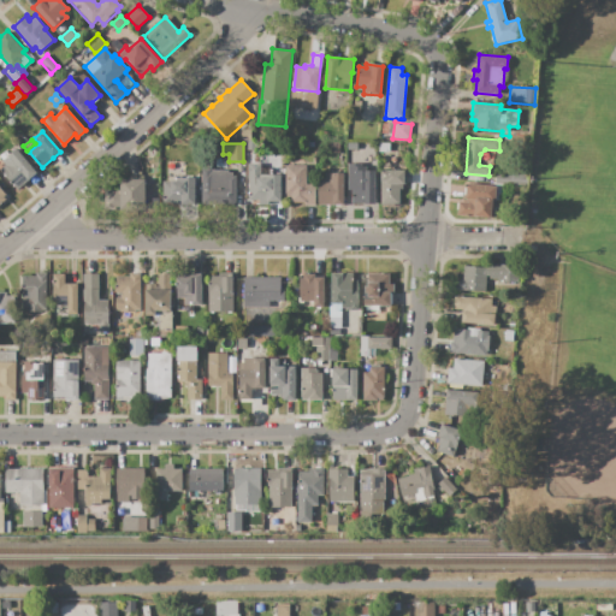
[(330,143),(339,143),(341,154),(331,154),(330,143)]
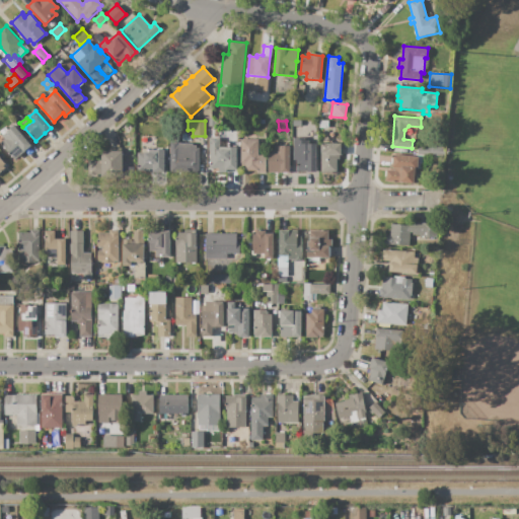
[(14,125),(31,145),(15,160),(0,143),(5,140),(0,135),(0,131),(4,127),(7,131),(14,125)]
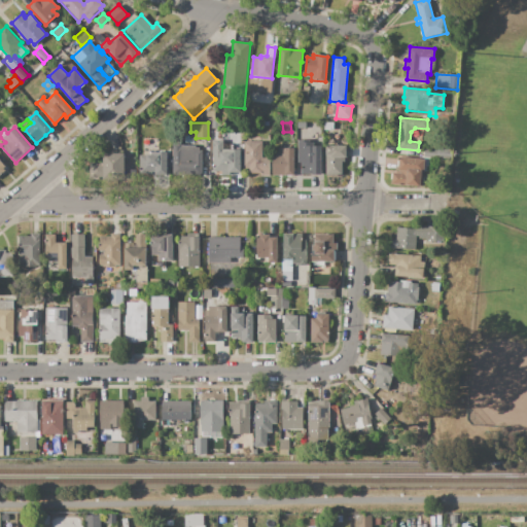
[(322,146),(322,156),(321,156),(321,174),(302,174),(302,163),(299,163),(299,140),(312,140),(312,146),(322,146)]
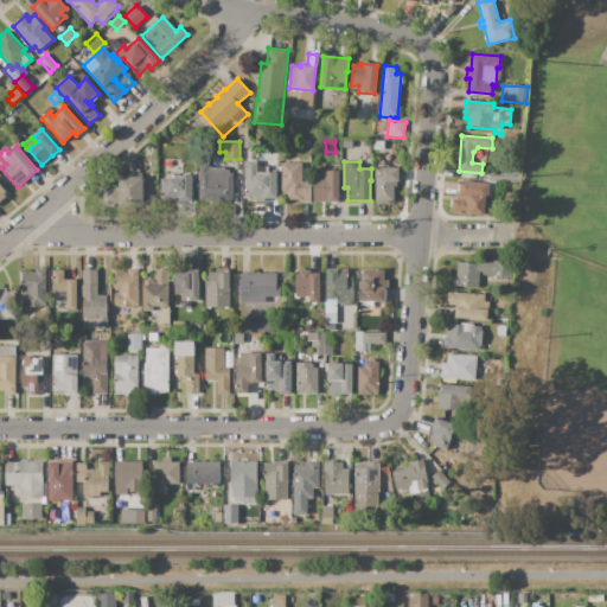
[(161,178),(165,178),(165,163),(181,163),(181,174),(192,174),(192,202),(161,203),(161,178)]
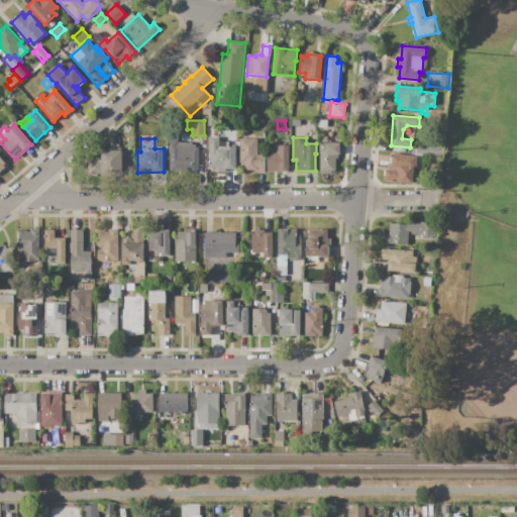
[(209,138),(219,138),(219,147),(236,147),(236,169),(209,170),(209,138)]
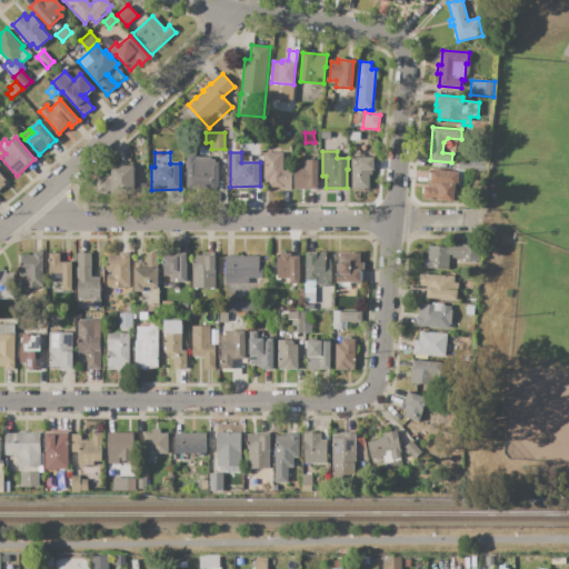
[(263,152),(283,152),(283,170),(288,170),(291,169),(292,189),(281,189),(281,188),(263,188),(263,152)]
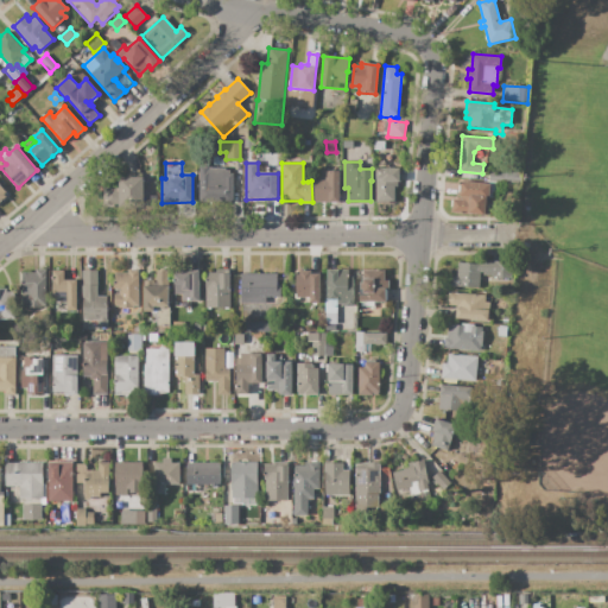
[(198,165),(208,165),(208,169),(226,169),(226,170),(229,170),(229,173),(233,173),(234,202),(200,203),(198,165)]
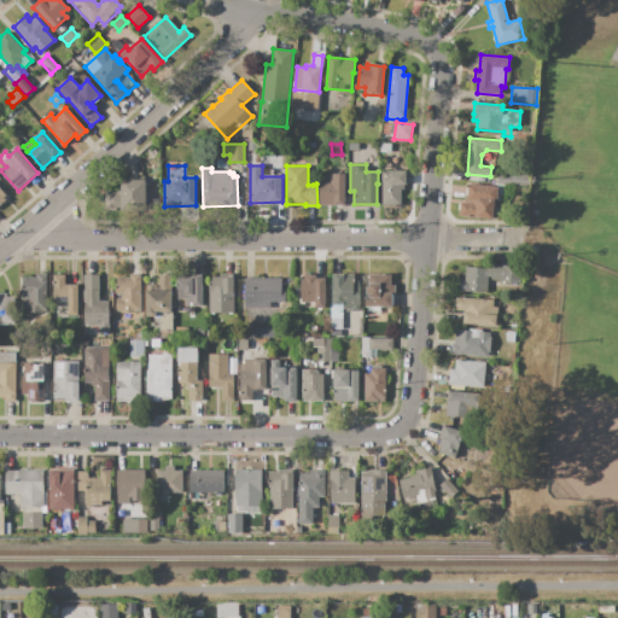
[(383,172),(407,172),(408,196),(383,196),(383,172)]
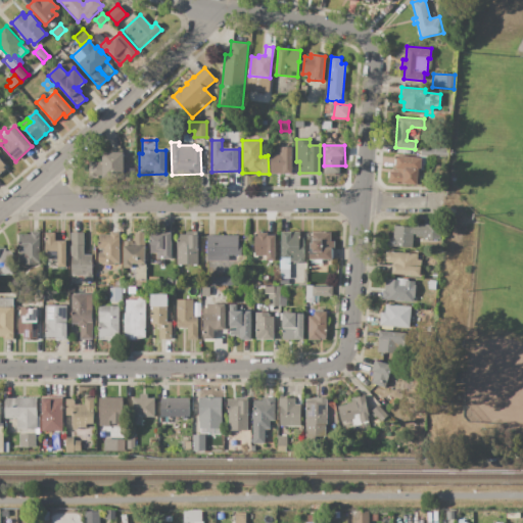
[(271,151),(276,151),(276,147),(292,147),(292,170),(291,170),(291,174),(271,175),(271,151)]
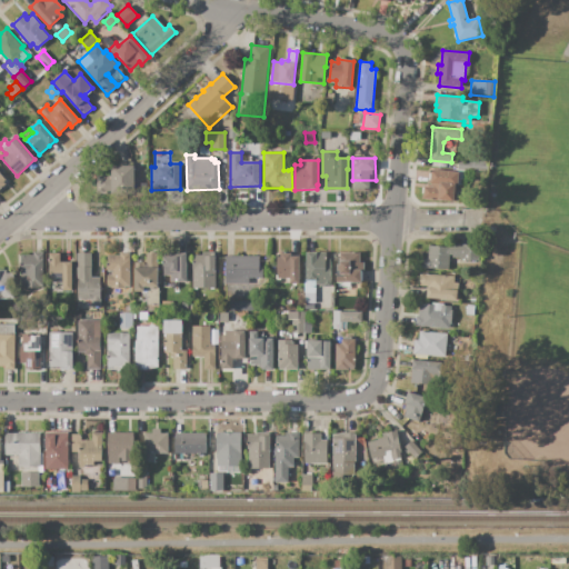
[(111,167),(135,167),(135,193),(97,195),(97,176),(111,176),(111,167)]
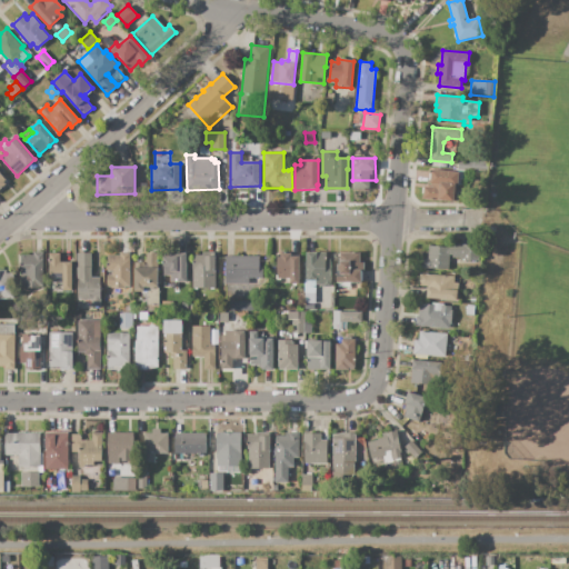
[(459,172),(457,202),(422,199),(423,186),(430,187),(431,170),(459,172)]
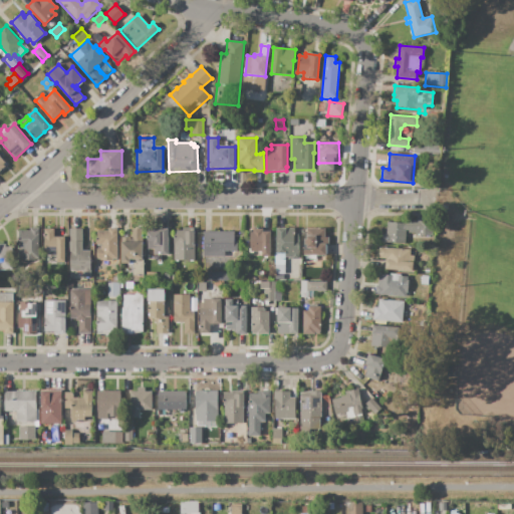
[(387,222),(409,223),(409,220),(430,222),(429,237),(415,236),(416,234),(409,233),(409,231),(406,231),(405,245),(382,243),(383,234),(386,234),(387,222)]
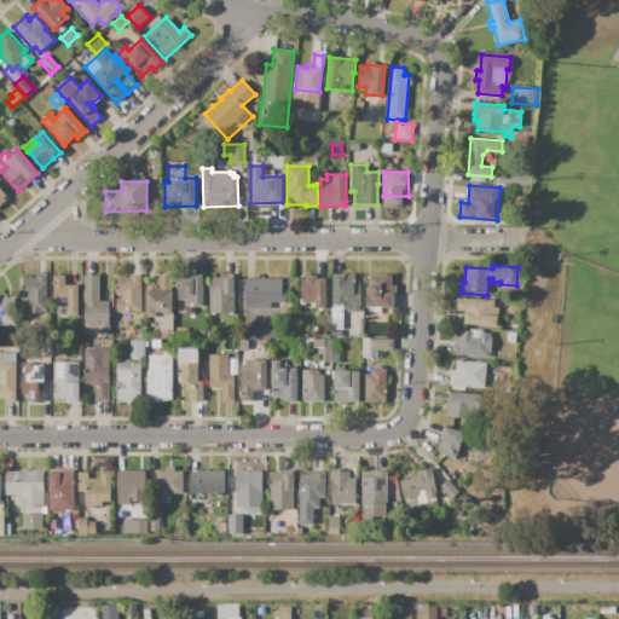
[(22,278),(36,278),(36,275),(47,275),(47,312),(22,312),(22,278)]
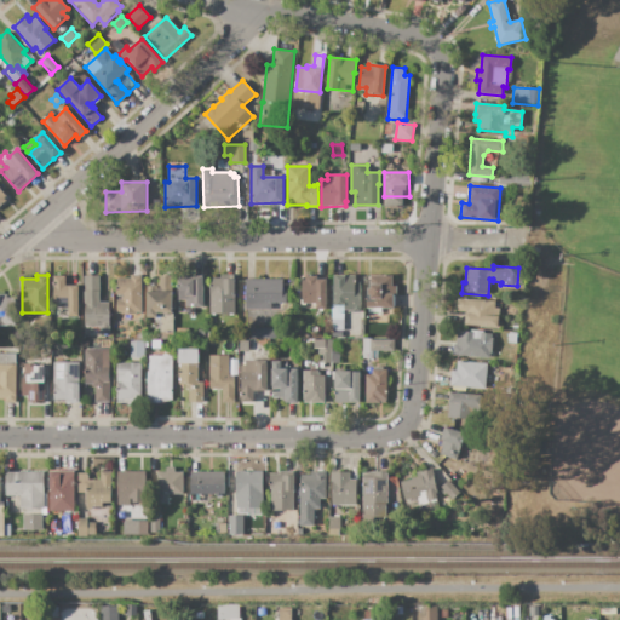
[(84,275),(99,275),(99,303),(109,303),(109,326),(110,326),(110,334),(95,334),(95,327),(84,327),(84,275)]
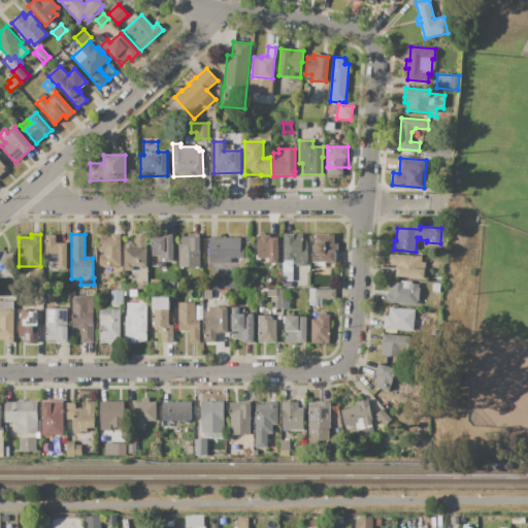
[(99,237),(110,237),(110,234),(121,234),(121,266),(99,266),(99,256),(103,256),(103,252),(99,252),(99,237)]
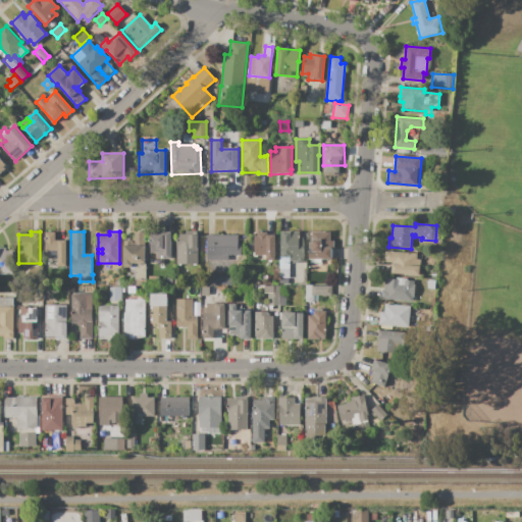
[(150,236),(163,236),(163,231),(171,231),(171,259),(156,259),(156,253),(150,253),(150,236)]
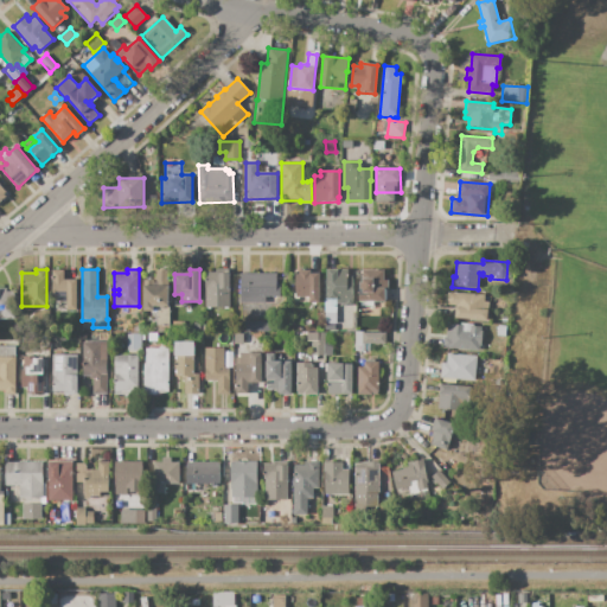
[(205,273),(215,273),(215,269),(225,269),(225,273),(230,273),(230,307),(205,307),(205,273)]
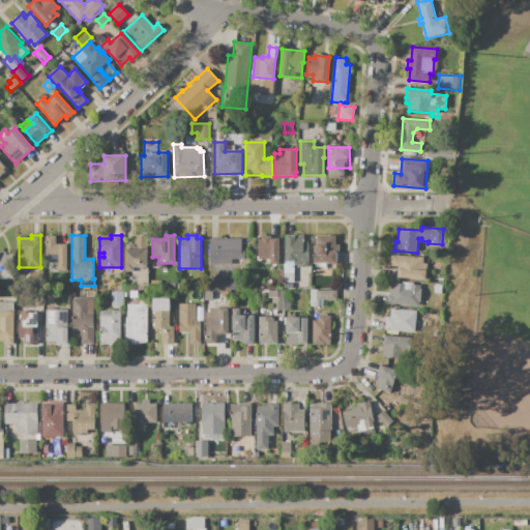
[(286,235),(303,235),(303,240),(307,240),(307,267),(298,267),(298,265),(294,265),(294,261),(286,261),(286,235)]
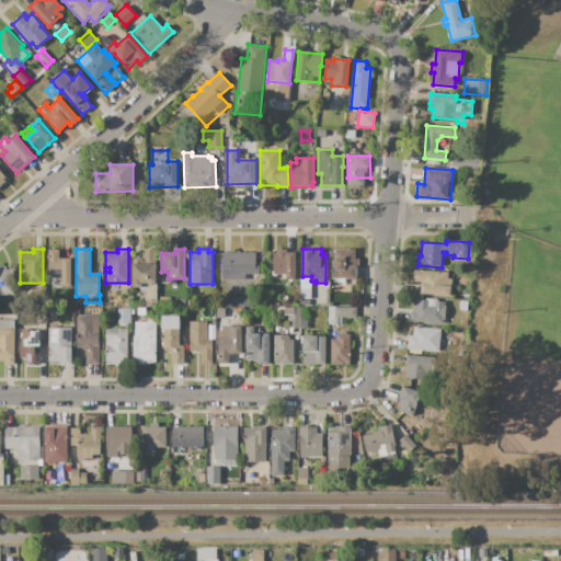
[(334,249),(355,249),(355,258),(358,258),(358,267),(356,267),(356,278),(346,278),(332,278),(332,266),(333,266),(333,261),(335,261),(334,249)]
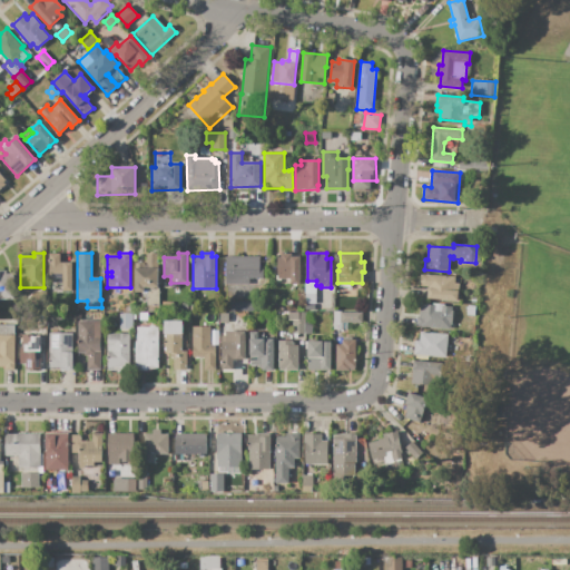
[(49,254),(60,254),(60,263),(72,263),(72,291),(62,291),(62,281),(49,281),(49,254)]
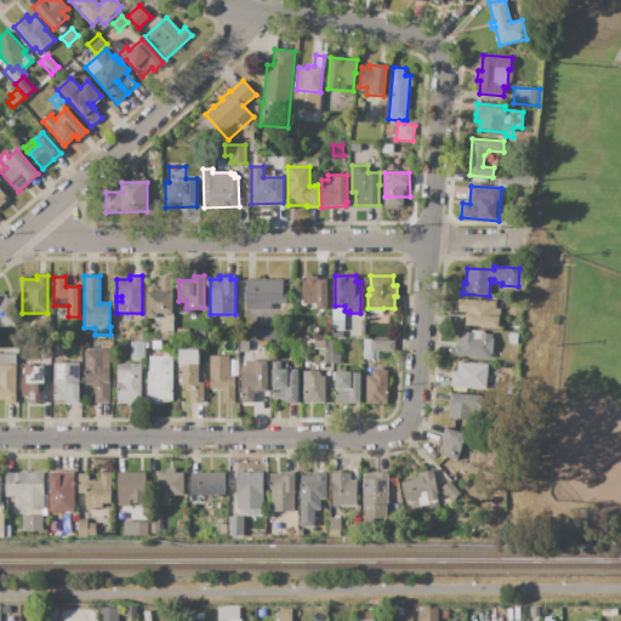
[(147,292),(159,292),(159,277),(171,277),(172,313),(157,313),(157,318),(147,318),(147,292)]
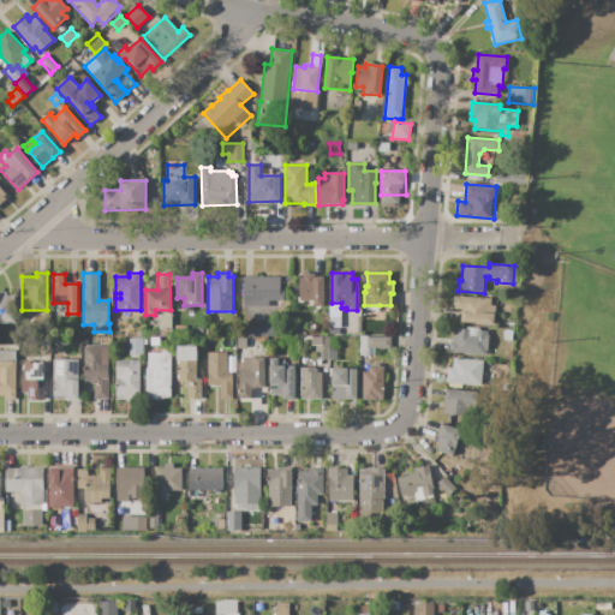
[(299,278),(303,278),(303,274),(315,274),(315,278),(323,278),(323,306),(314,306),(314,302),(299,302),(299,278)]
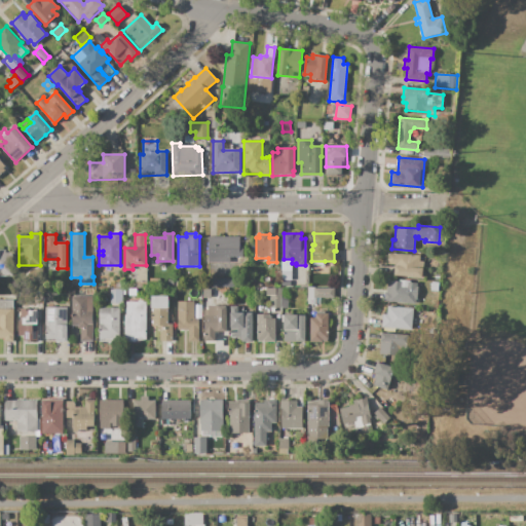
[(208,237),(239,237),(239,249),(245,249),(245,257),(230,257),(230,263),(208,263),(208,237)]
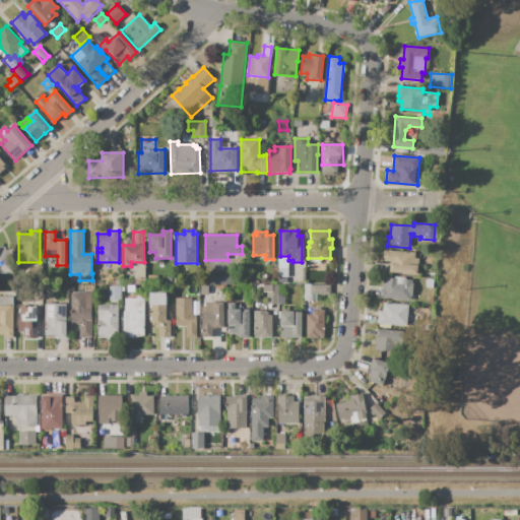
[(0,247),(5,247),(5,250),(13,250),(13,273),(0,273),(0,247)]
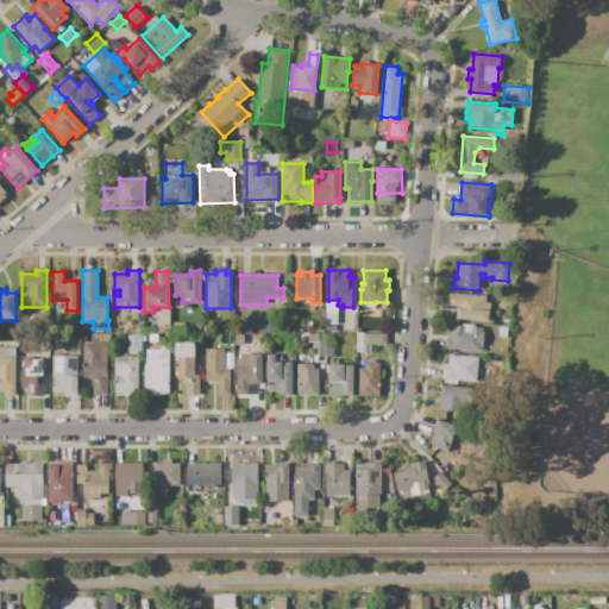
[(450,293),(487,295),(487,302),(490,302),(489,322),(457,320),(457,307),(449,306),(450,293)]
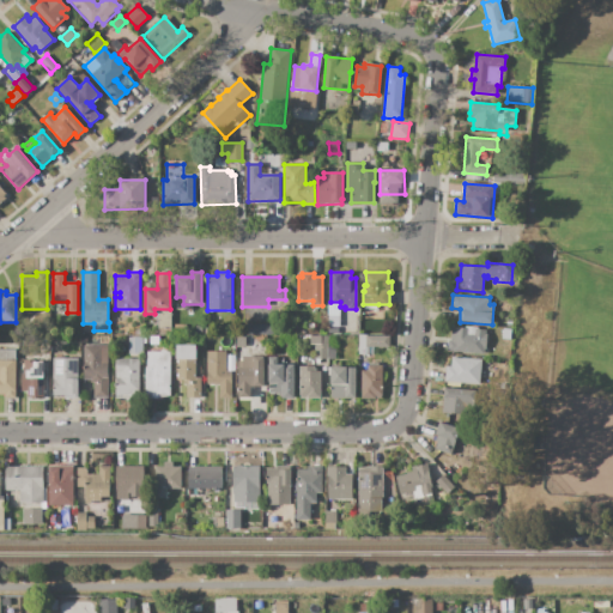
[(331,302),(340,302),(340,307),(340,327),(337,327),(337,333),(328,333),(328,302),(331,302)]
